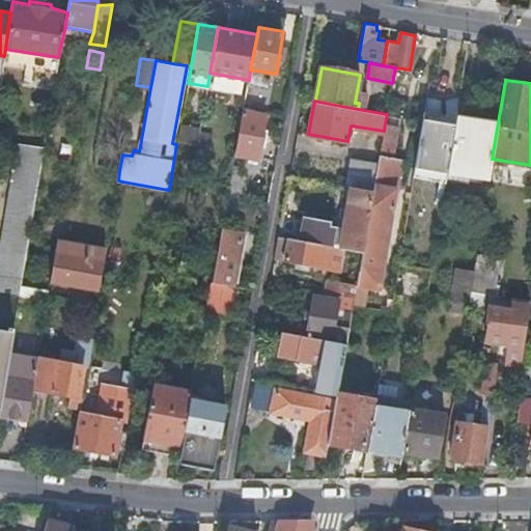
[(266,114),(243,109),(235,152),(258,157),(266,114)]
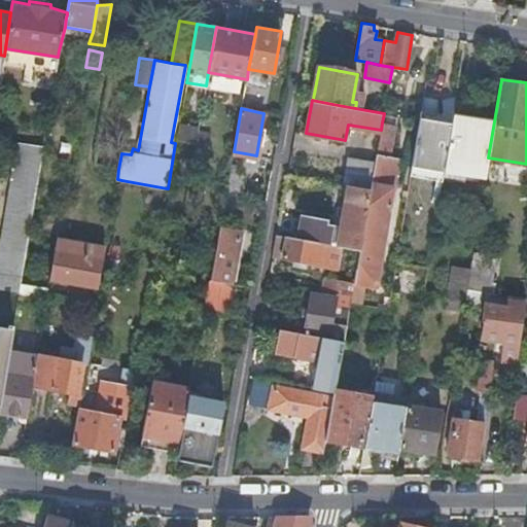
[(434,119),(452,123),(453,115),(420,109),(419,117),(434,119)]
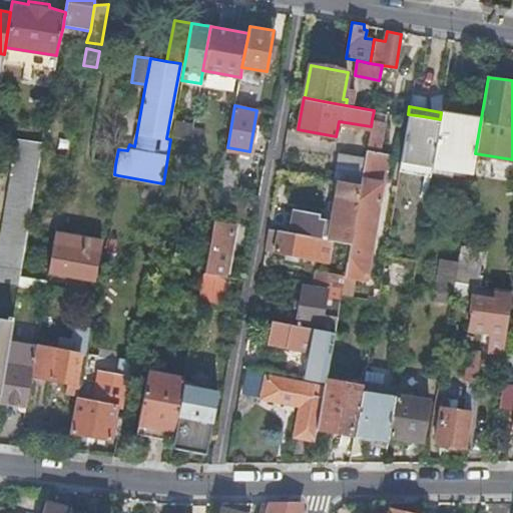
[(432,165),(472,171),(480,124),(481,118),(441,111),(441,112),(440,119),(432,165)]
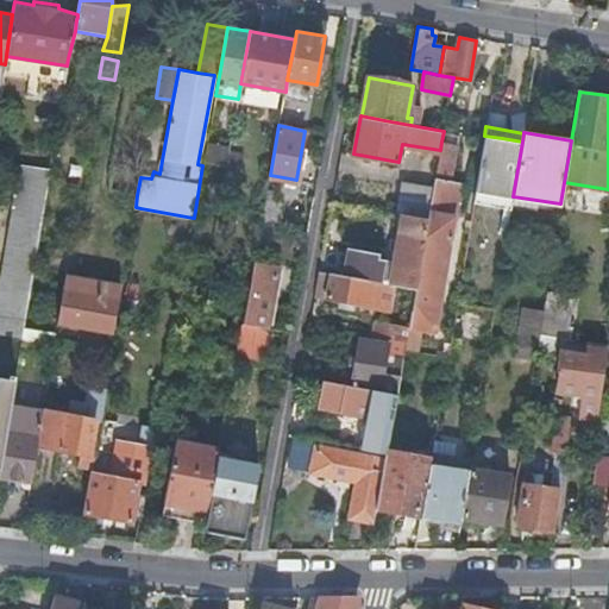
[(476,189),(513,196),(522,142),(502,138),(484,136),(476,189)]
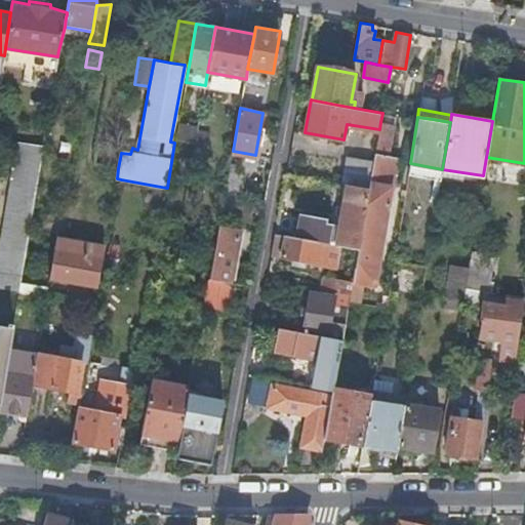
[(175,137),(195,142),(197,126),(178,122),(175,137)]
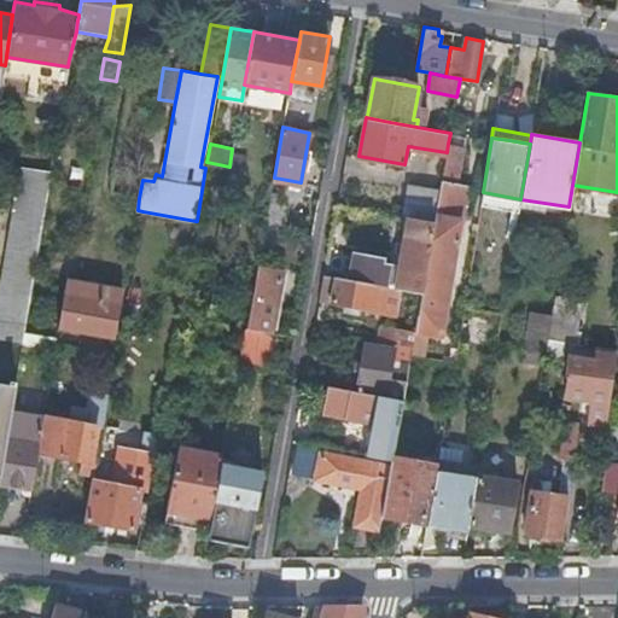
[(412,345),(410,355),(424,357),(429,334),(441,337),(467,185),(458,182),(464,146),(448,144),(447,152),(443,172),(442,181),(441,186),(435,221),(421,292),(415,331),(412,345)]
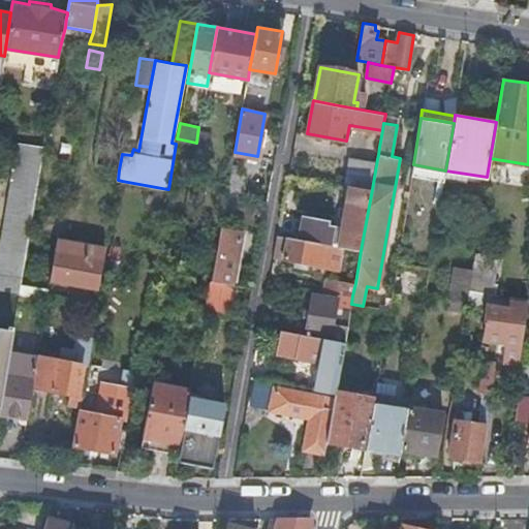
[(0,152),(14,154),(17,142),(0,138),(0,152)]
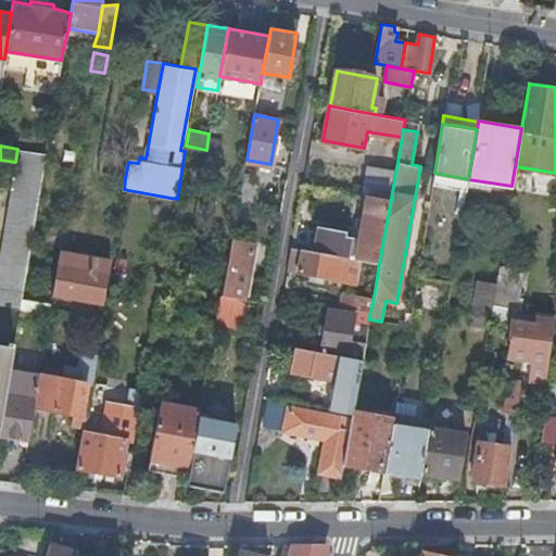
[(0,302),(20,306),(22,298),(45,162),(46,153),(17,149),(15,162),(11,188),(0,252),(0,302)]
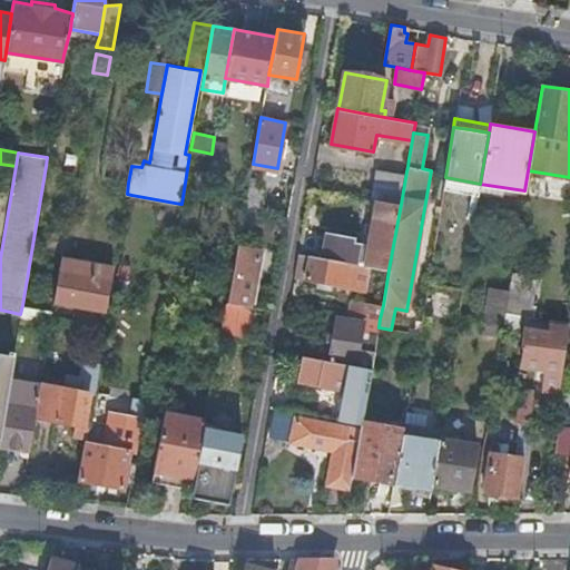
[(401,204),(406,172),(380,167),(374,198),(376,199),(401,204)]
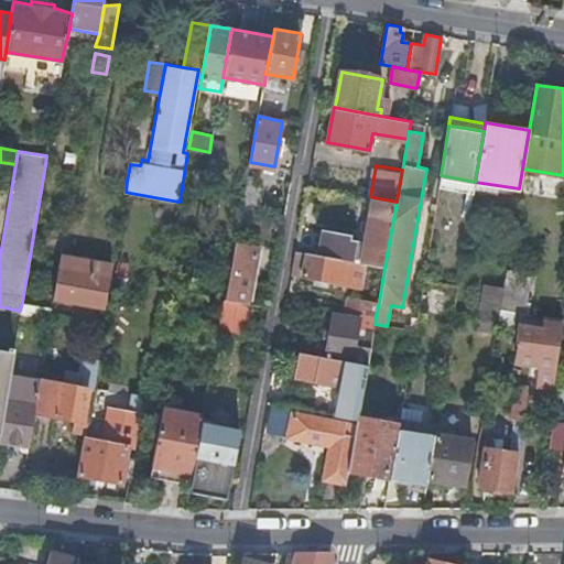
[(257,174),(248,173),(241,206),(261,209),(266,186),(255,183),(257,174)]
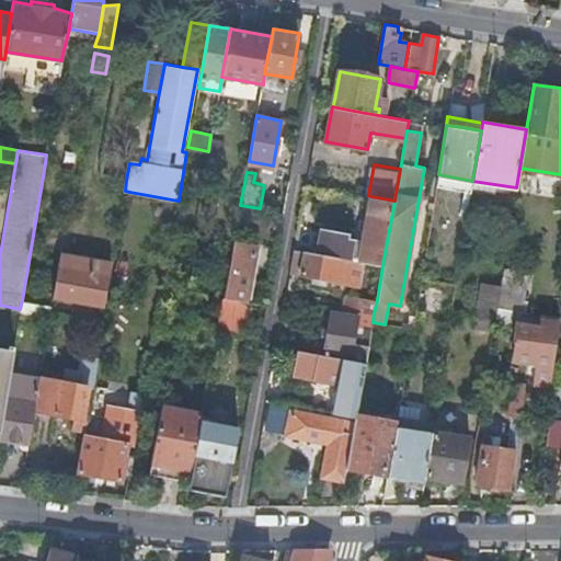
[(126,180),(99,174),(95,193),(123,198),(125,191),(126,180)]
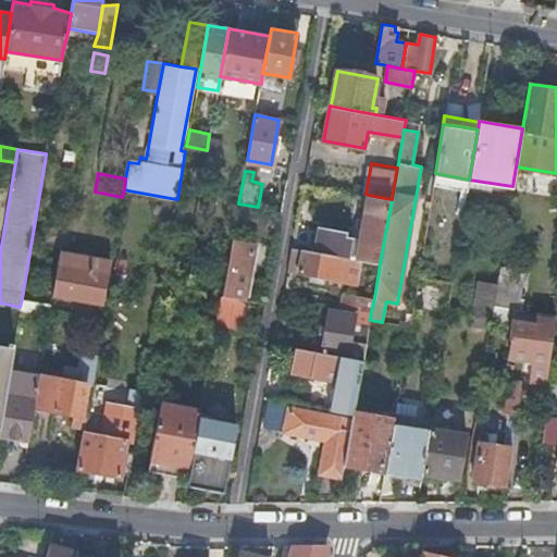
[(467,190),(469,180),(435,173),(433,185),(467,190)]
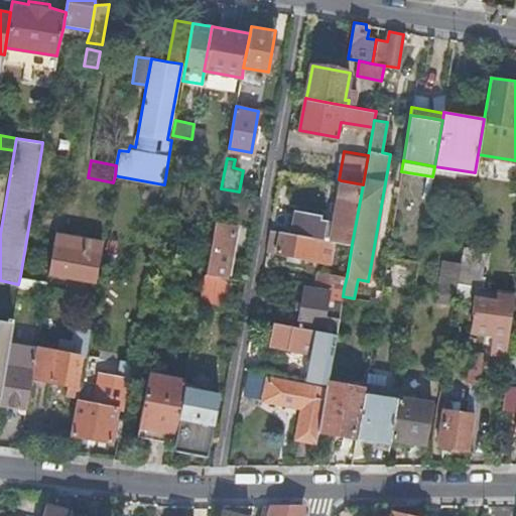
[(332,241),(352,244),(363,184),(341,180),(335,221),(331,240),(332,241)]
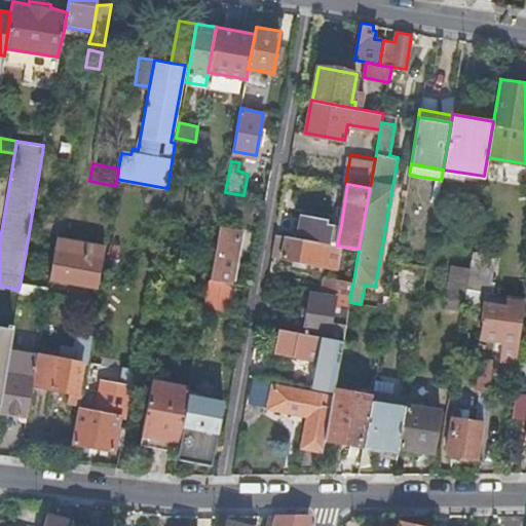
[(225,192),(223,204),(243,208),(246,196),(243,195),(225,192)]
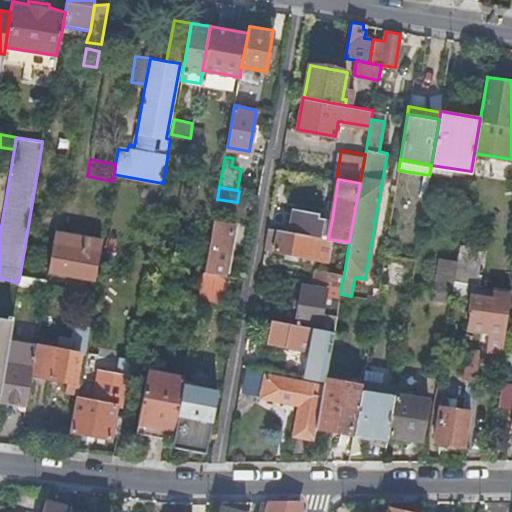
[(293,208),(289,232),(328,238),(332,219),(318,217),(319,213),(293,208)]
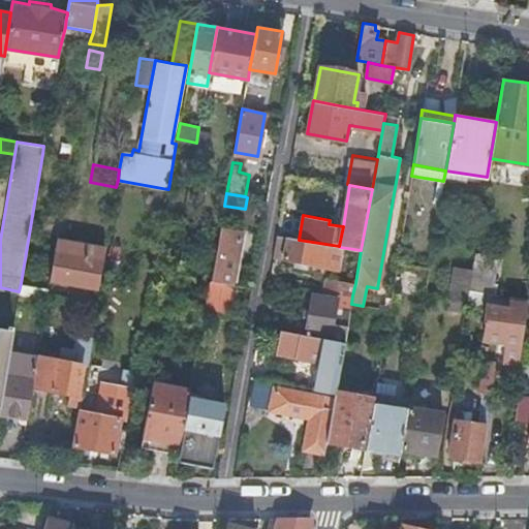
[(232,284),(234,284),(236,274),(239,255),(242,240),(219,236),(218,242),(211,280),(232,284)]
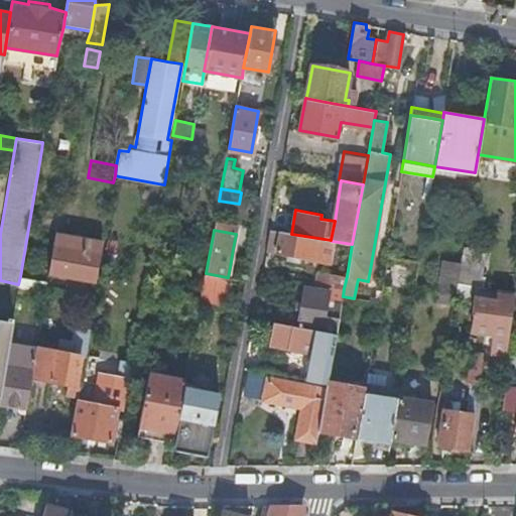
[(291,234),(271,230),(267,250),(329,261),(332,241),(331,240),(291,234)]
